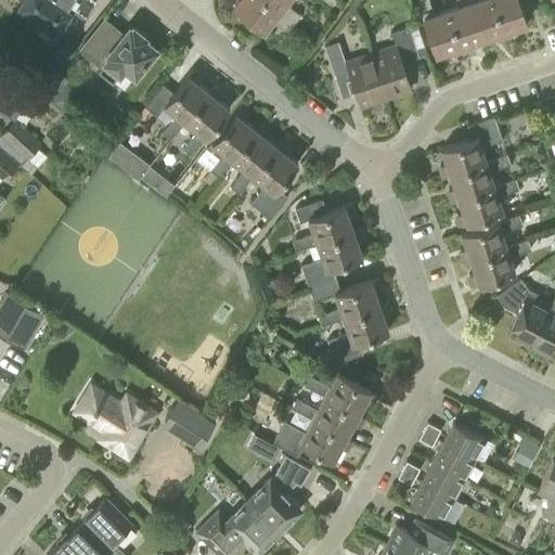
[(20,0),(18,2),(40,17),(35,26),(50,37),(71,4),(85,13),(92,0),(20,0)]
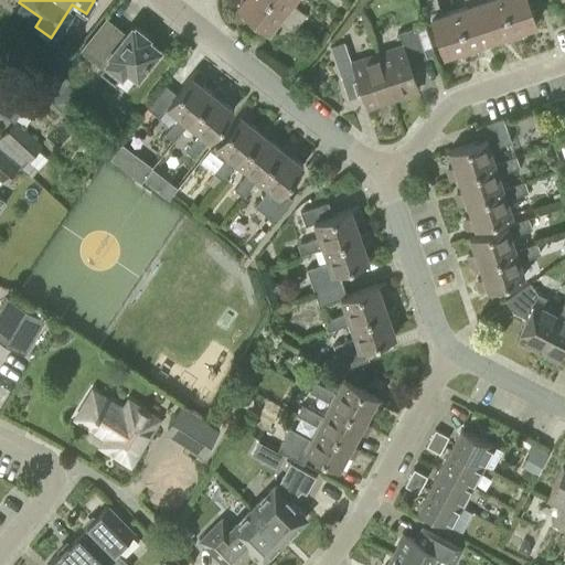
[(292,31),(299,22),(270,0),(242,0),(238,6),(269,30),(277,19),(292,31)]
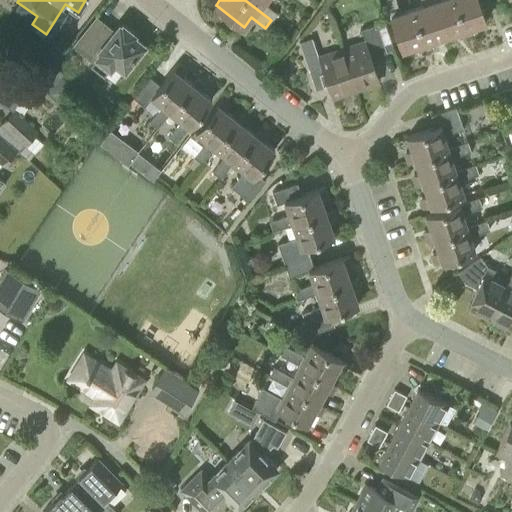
[(263,3),(265,0),(245,0),(271,20),(277,14),(263,3)]
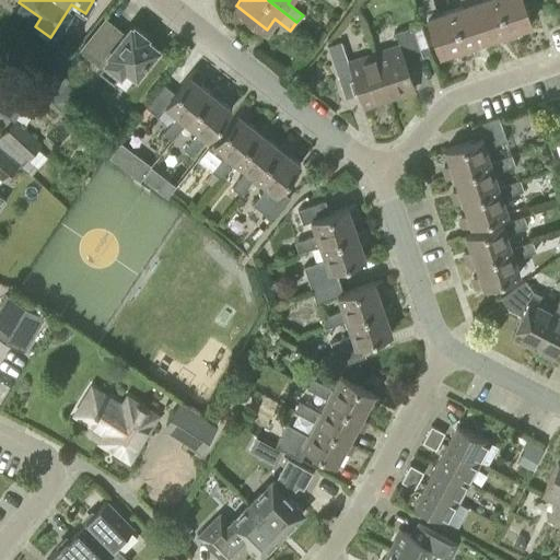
[(466,54),(450,9),(438,13),(432,0),(419,0),(440,55),(454,49),(456,57),(466,54)]
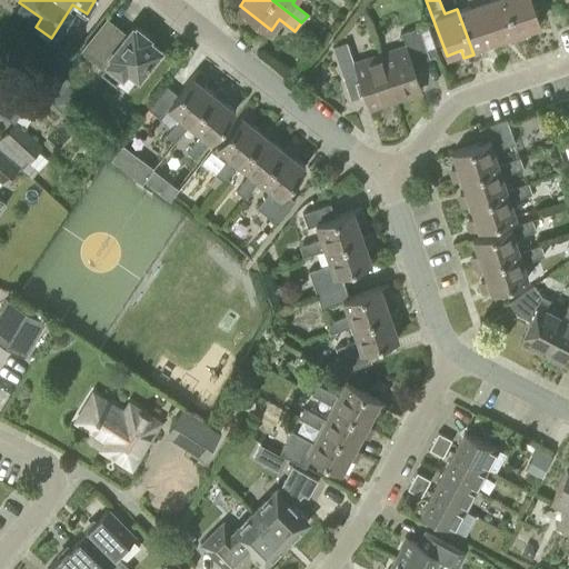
[(478,45),(493,39),(479,0),(468,0),(470,5),(457,9),(473,55),(480,52),(478,45)]
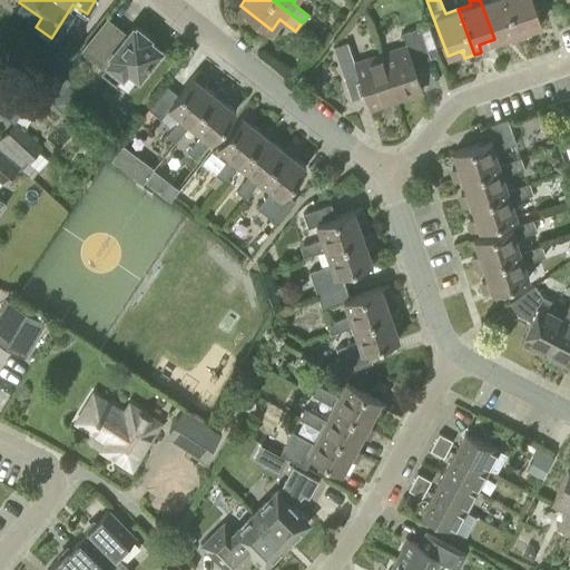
[(519,39),(504,0),(480,0),(494,39),(507,35),(509,42),(519,39)]
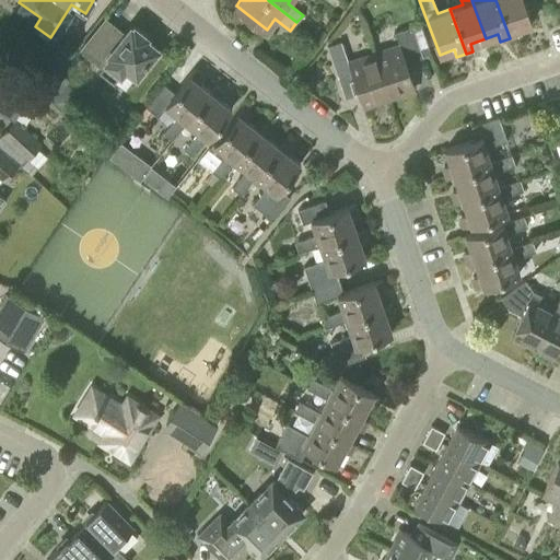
[(496,0),(510,38),(516,36),(514,28),(529,23),(525,10),(534,8),(531,0),(496,0)]
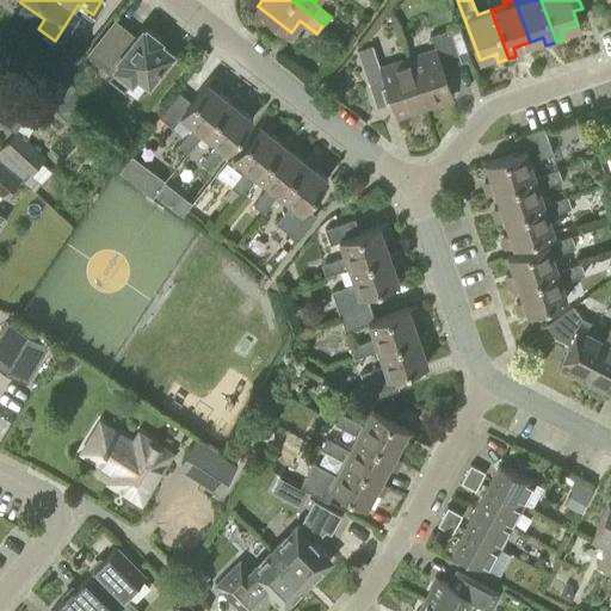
[(135,36),(113,19),(87,54),(110,72),(106,76),(123,90),(136,73),(148,82),(160,67),(164,69),(172,59),(168,56),(172,53),(158,42),(159,39),(146,29),(143,30),(141,29),(135,36)]
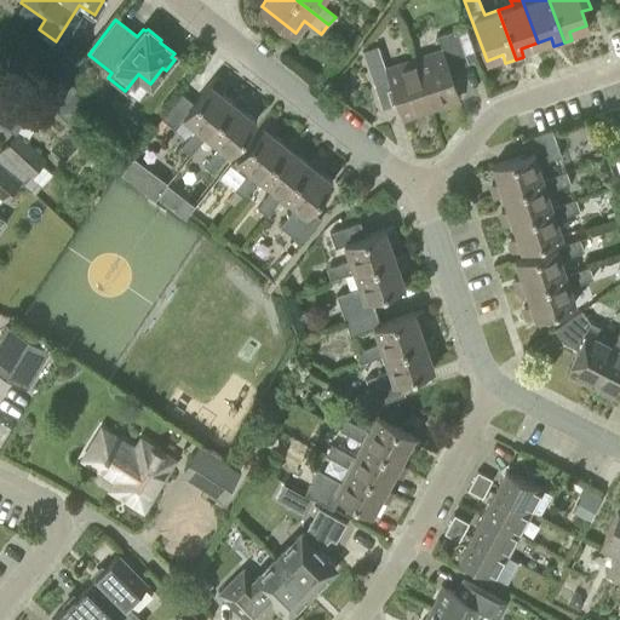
[(413,59),(430,107),(458,97),(447,68),(468,62),(455,29),(436,35),(441,50),(413,59)]
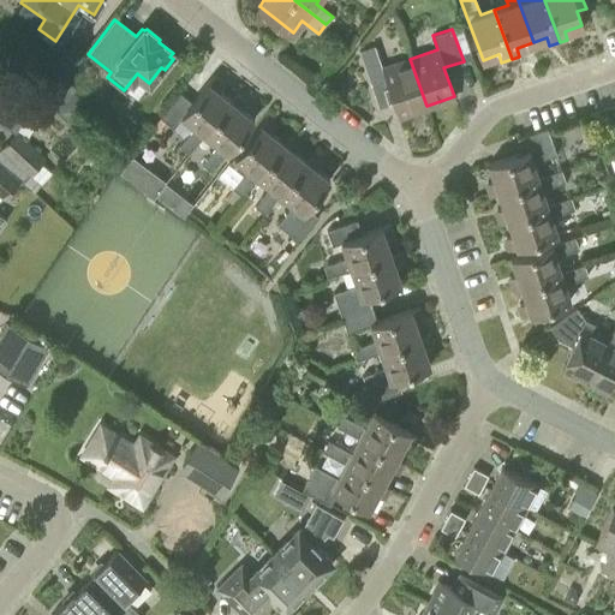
[(427,106),(410,59),(380,70),(372,46),(358,51),(370,84),(383,81),(396,117),(427,106)]
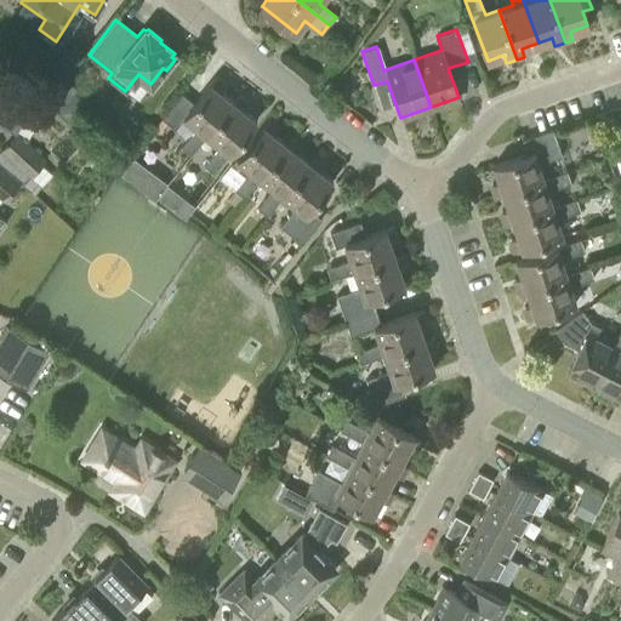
[(1,69),(0,70),(0,78),(5,83),(11,74),(3,68),(1,69)]
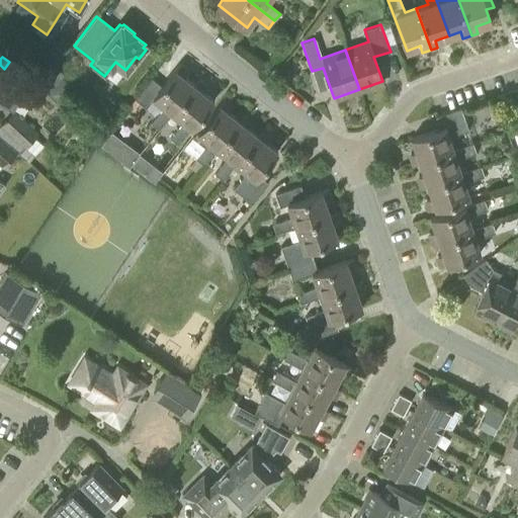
[(50,90),(64,70),(51,59),(33,80),(45,90),(47,87),(50,90)]
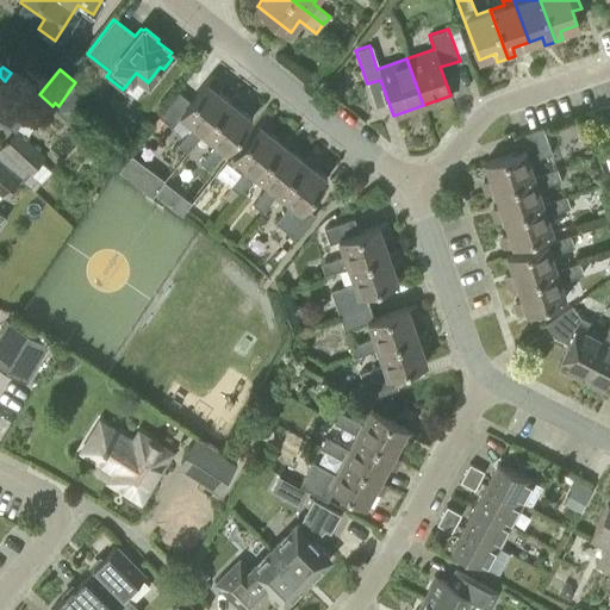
[(160,117),(172,126),(180,116),(192,125),(178,144),(187,151),(201,134),(229,99),(216,89),(219,85),(215,81),(216,79),(211,75),(191,101),(179,92),(160,117)]
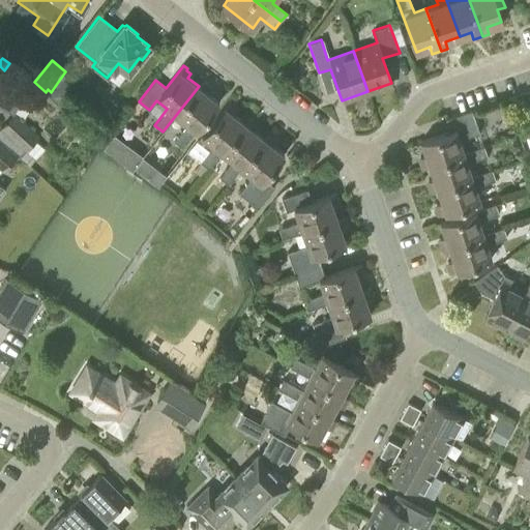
[(65,71),(51,92),(53,93),(52,95),(67,108),(81,92),(64,79),(68,74),(65,71)]
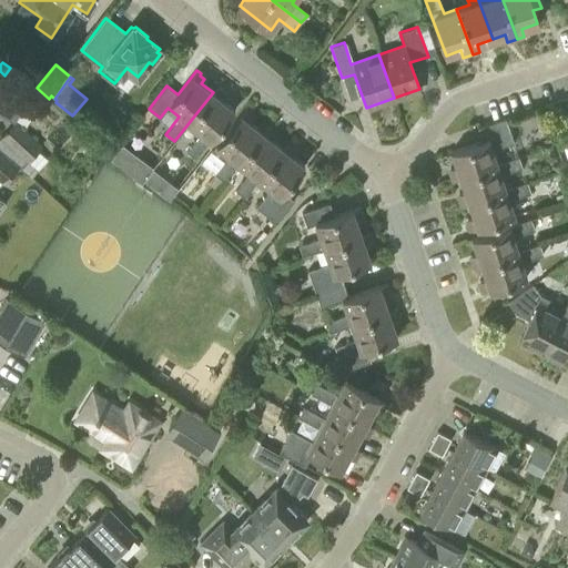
[(10,85),(2,111),(27,119),(34,93),(10,85)]
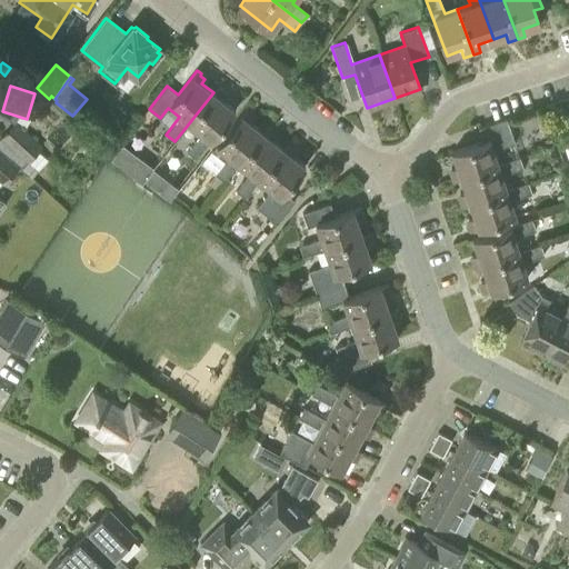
[(218,86),(213,92),(188,125),(200,133),(187,151),(196,158),(209,140),(210,141),(235,109),(222,100),(226,95),(221,91),(222,90),(218,86)]
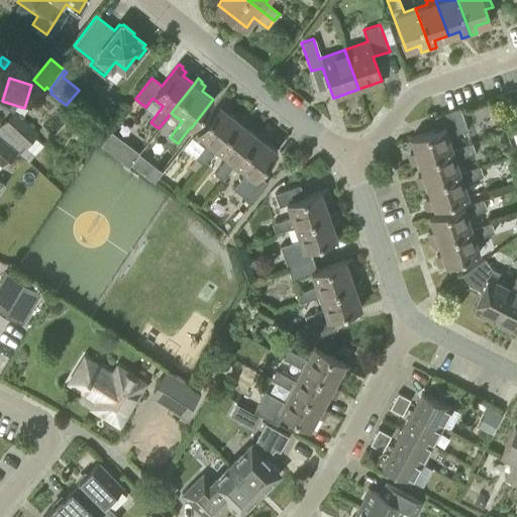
[(203,164),(216,148),(238,119),(227,111),(230,106),(226,103),(228,102),(223,98),(197,133),(207,141),(195,158),(203,164)]
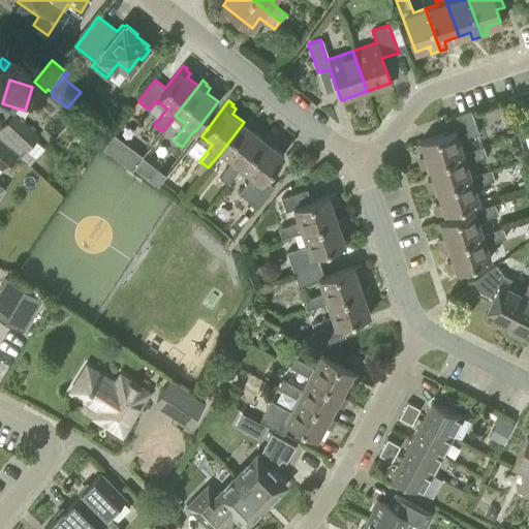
[(419,167),(427,164),(463,152),(459,139),(477,133),(470,110),(444,119),(448,130),(419,141),(424,154),(418,156),(421,161),(417,162),(419,167)]
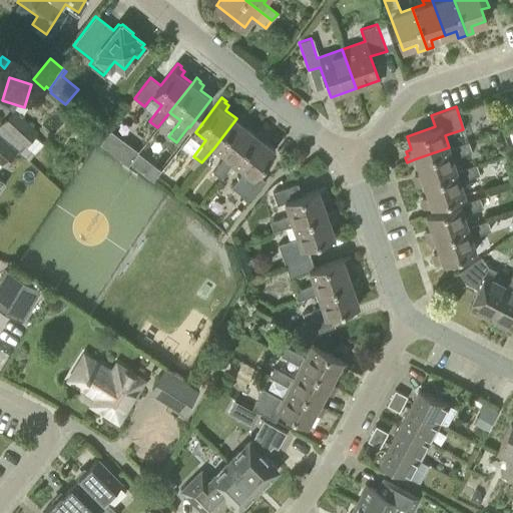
[(15,149),(16,149),(18,151),(37,131),(14,109),(1,123),(21,142),(15,149)]
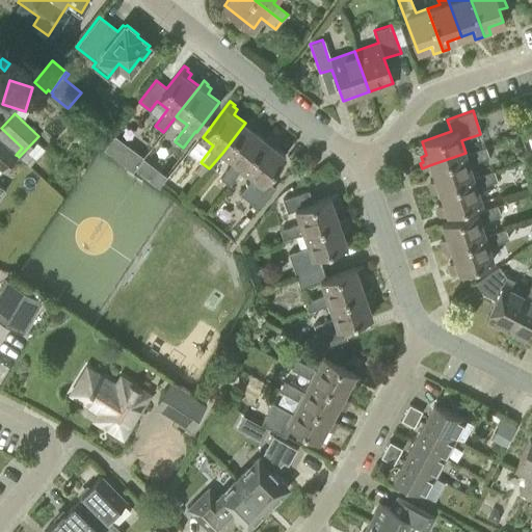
[(255,151),(265,137),(254,129),(257,125),(253,122),(255,120),(250,116),(245,123),(222,153),(234,161),(220,178),(229,184),(242,167),(255,151)]
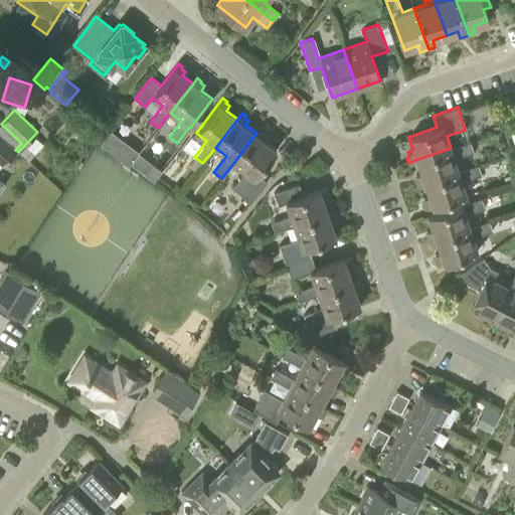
[(0,163),(2,165),(16,150),(15,150),(21,143),(1,124),(0,125),(0,163)]
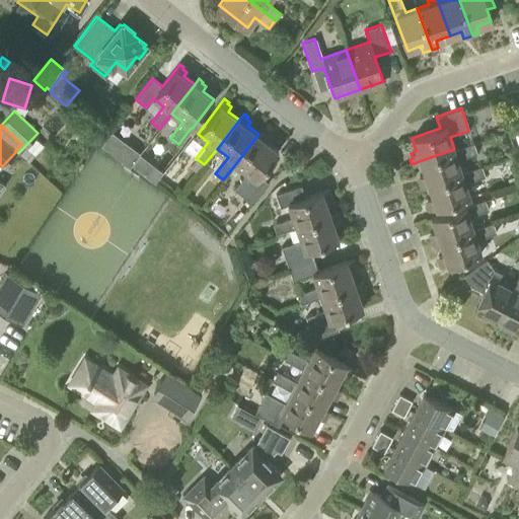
[(269,181),(258,174),(278,150),(267,141),(271,136),(267,133),(268,132),(264,129),(258,135),(258,134),(248,147),(236,163),(247,172),(234,189),(252,202),(269,181)]
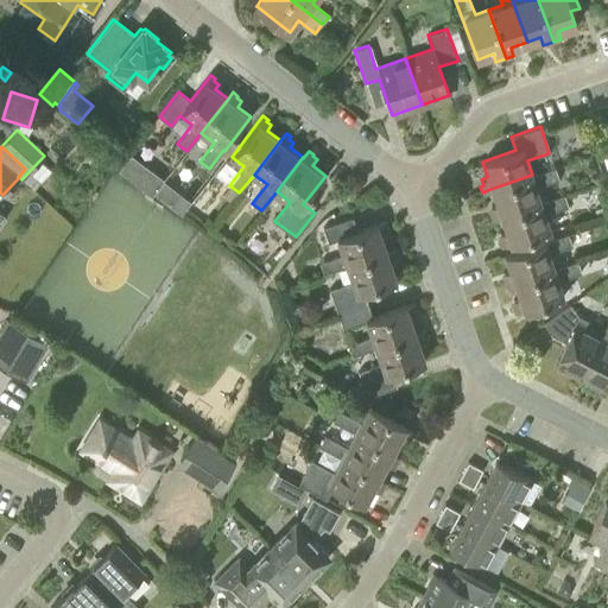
[(164,179),(131,154),(119,170),(152,195),(164,179)]
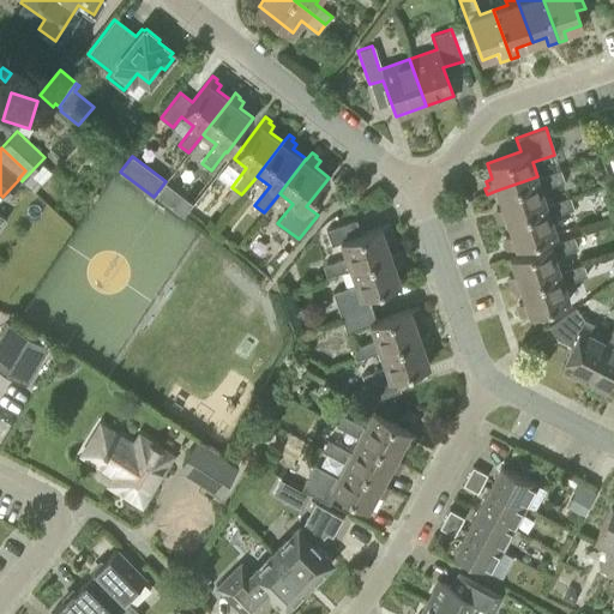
[(505,218),(547,204),(542,190),(564,181),(560,169),(537,178),(537,176),(495,191),(501,206),(495,209),(497,215),(495,216),(497,222),(505,218)]
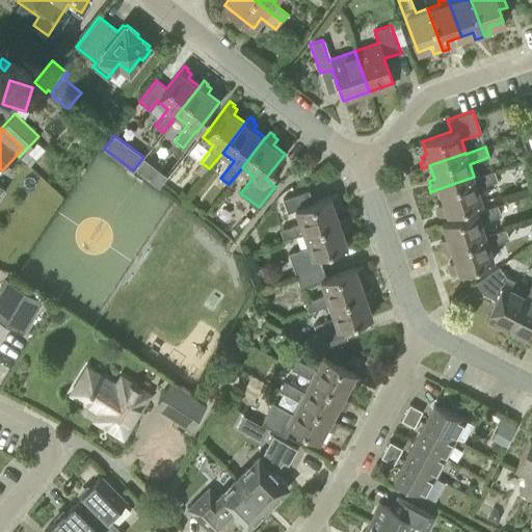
[(143,158),(135,169),(158,187),(166,176),(143,158)]
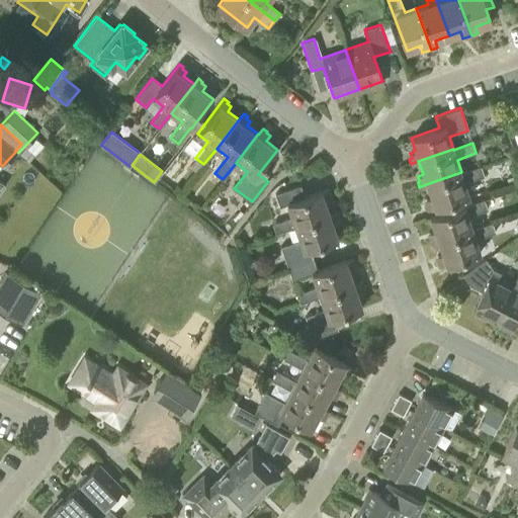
[(461,172),(426,184),(431,196),(425,198),(427,203),(426,203),(428,209),(435,206),(435,207),(469,195),(465,183),(484,176),(481,166),(461,173),(461,172)]
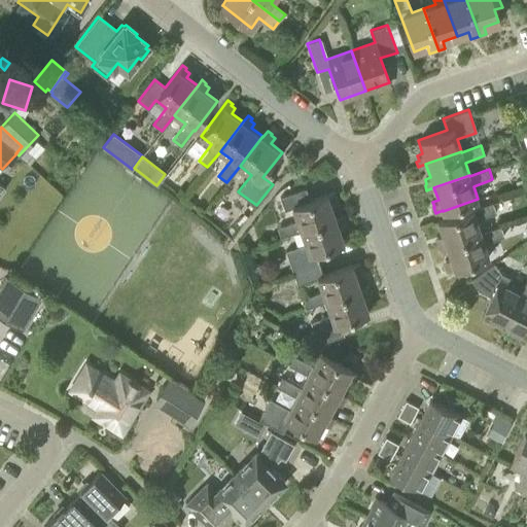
[(305,189),(280,198),(284,210),(291,207),(296,220),(277,227),(280,238),(300,231),(341,217),(341,216),(334,219),(329,206),(335,204),(332,199),(335,199),(332,194),(309,202),(305,189)]
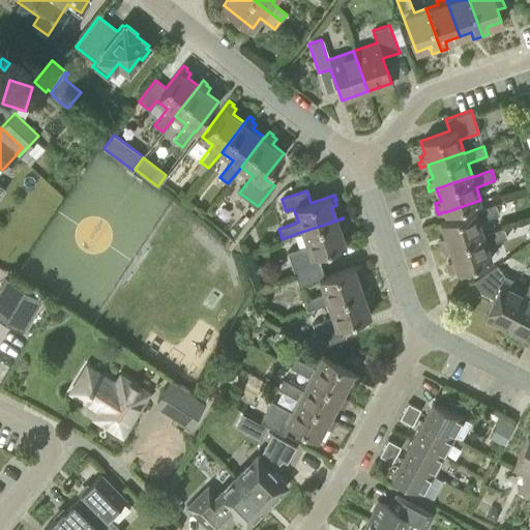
[(481,234),(481,233),(477,219),(497,213),(494,204),(474,210),(473,210),(440,222),(444,235),(439,237),(441,243),(439,243),(440,248),(448,245),(481,234)]
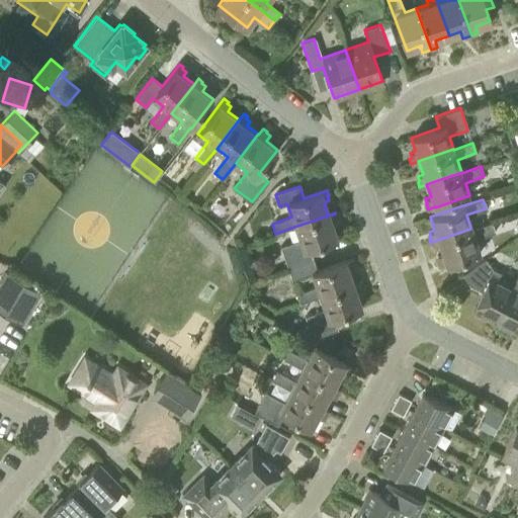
[(299,240),(280,247),(287,268),(312,260),(308,248),(336,238),(331,225),(336,224),(335,219),(337,218),(335,213),(294,227),(299,240)]
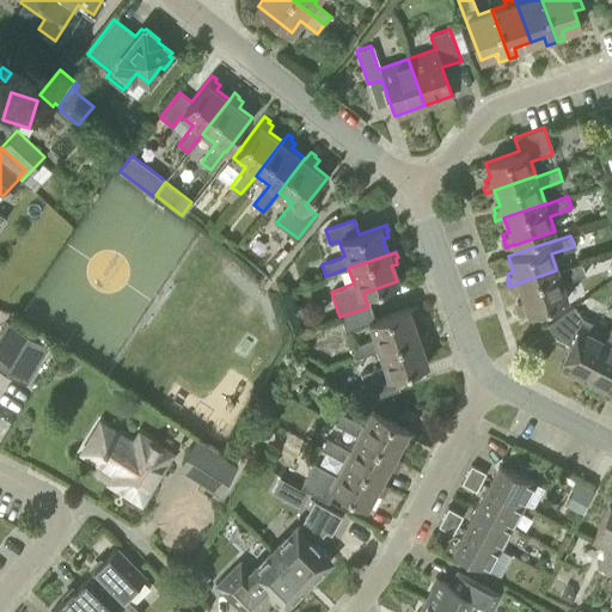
[(556,270),(518,283),(522,299),(516,301),(519,306),(515,307),(518,314),(567,298),(561,281),(583,274),(580,262),(556,269),(556,270)]
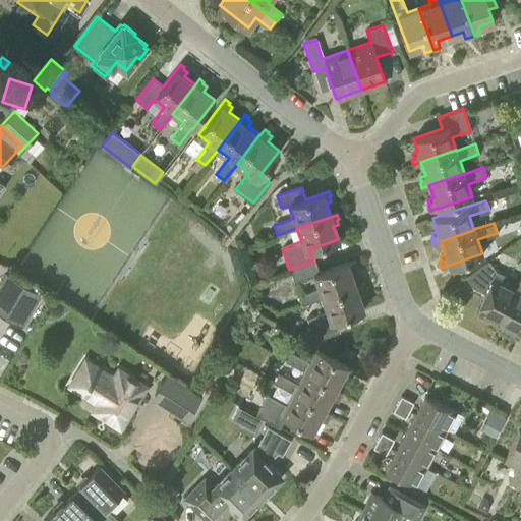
[(515,286),(494,275),(496,271),(487,261),(465,277),(472,287),(485,293),(475,311),(497,323),(515,286)]
